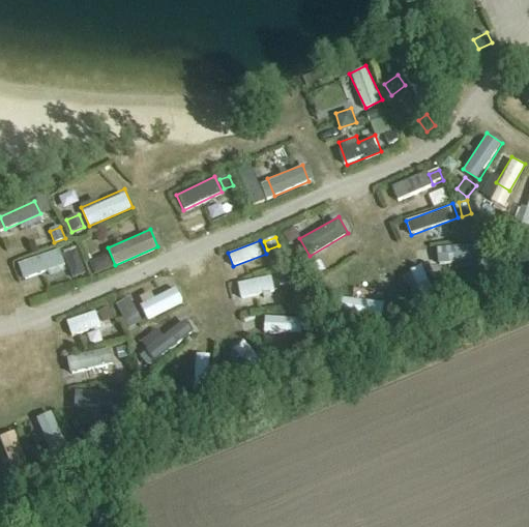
[(471,259),(471,244),(436,245),(437,261),(471,259)]
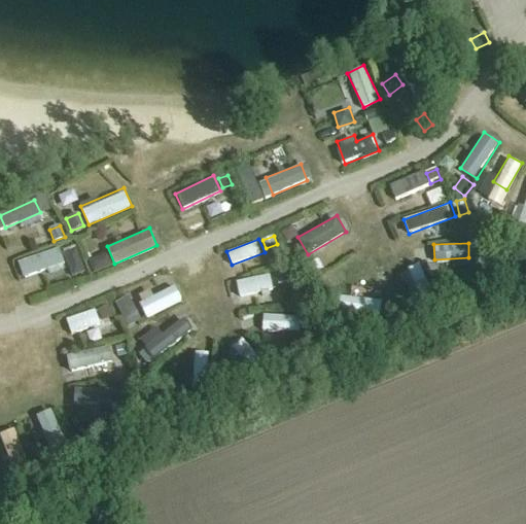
[(299,245),(291,249),(296,257),(304,253),(299,245)]
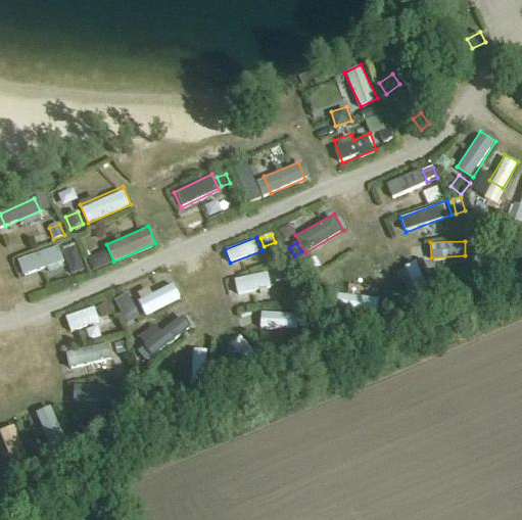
[(24,274),(64,261),(59,244),(17,257),(24,274)]
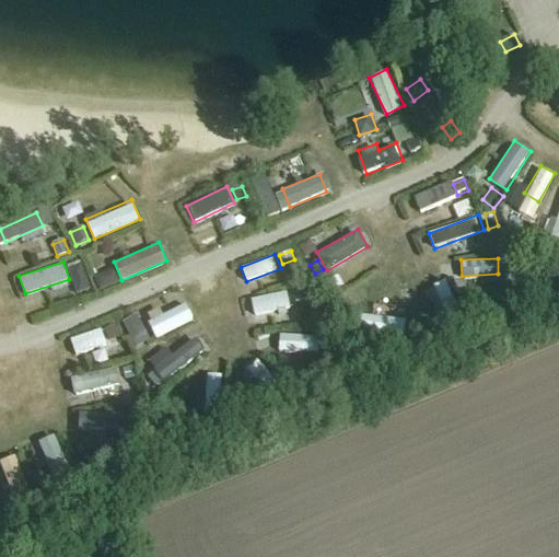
[(81,264),(68,268),(77,293),(90,289),(81,264)]
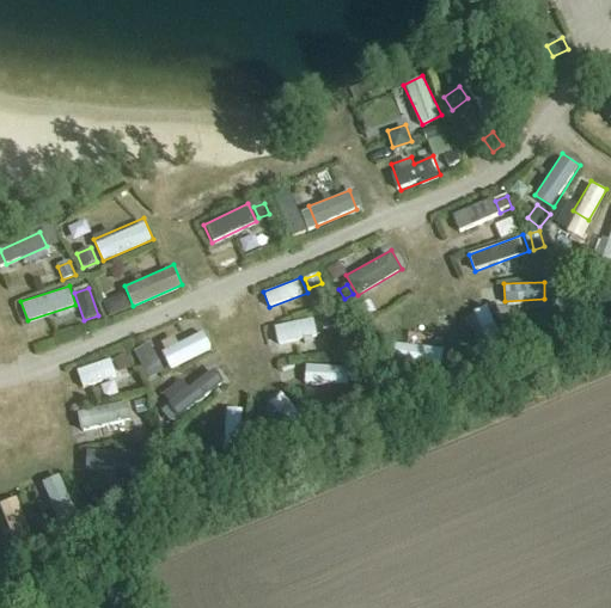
[(117,304),(109,300),(103,302),(110,317),(121,311),(117,304)]
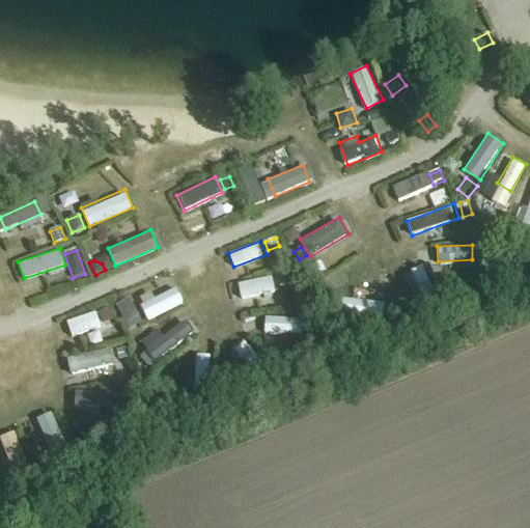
[(425,264),(413,268),(420,293),(433,288),(425,264)]
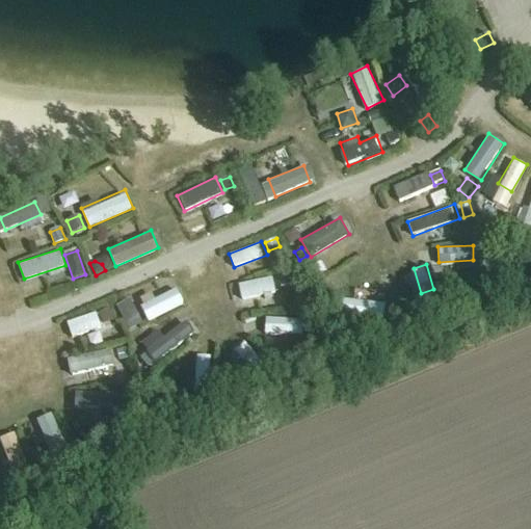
[(291,275),(281,279),(283,287),(293,285),(291,275)]
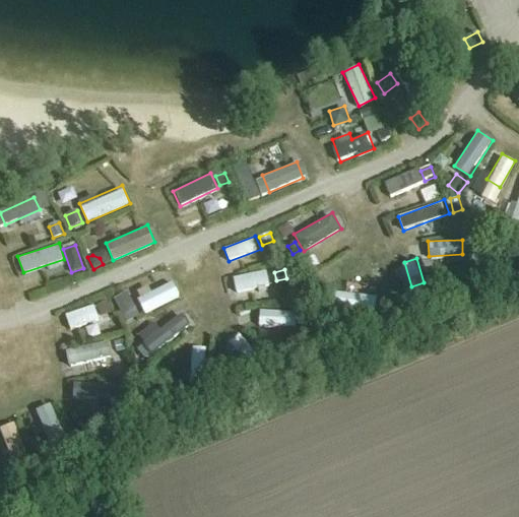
[(272,285),(271,271),(234,274),(235,288),(272,285)]
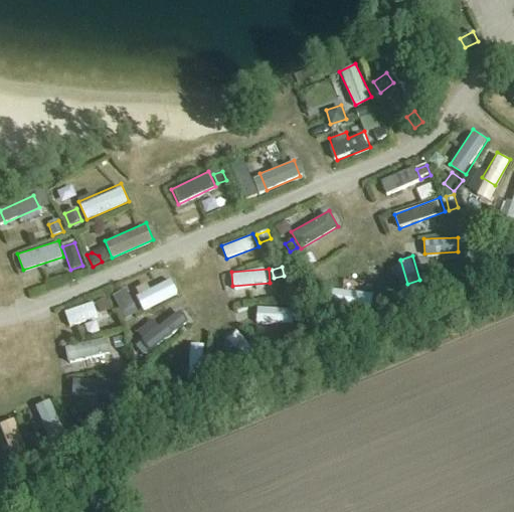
[(150,288),(147,282),(134,287),(144,308),(179,293),(173,278),(150,288)]
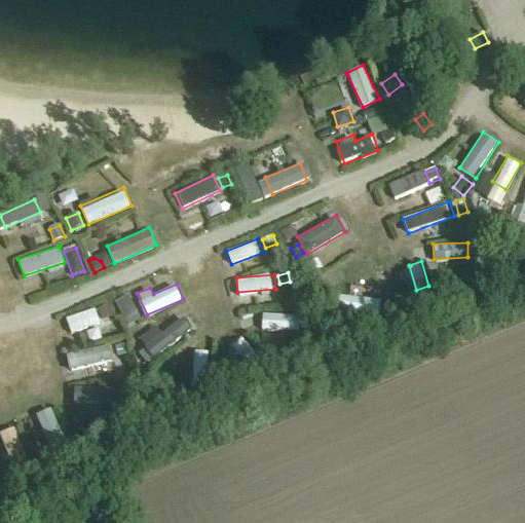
[(338,296),(337,311),(383,312),(383,296),(338,296)]
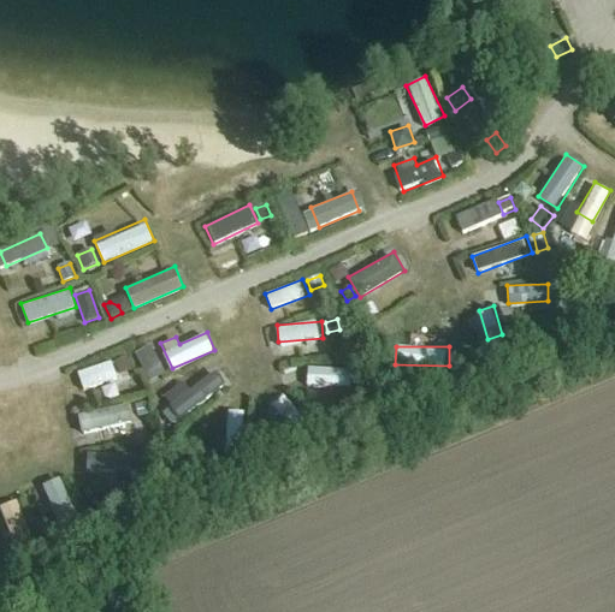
[(126,357),(114,362),(119,374),(131,370),(126,357)]
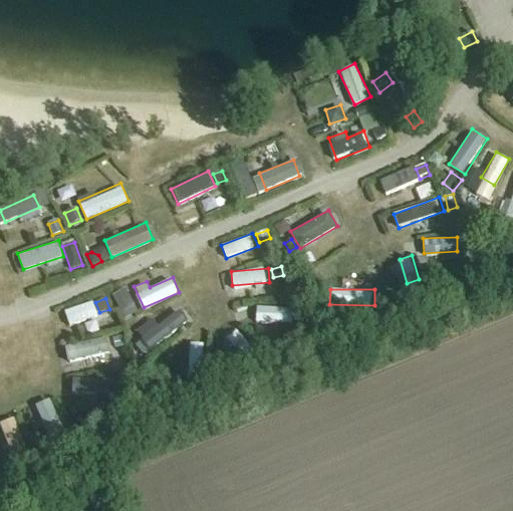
[(139,311),(134,302),(121,309),(126,318),(139,311)]
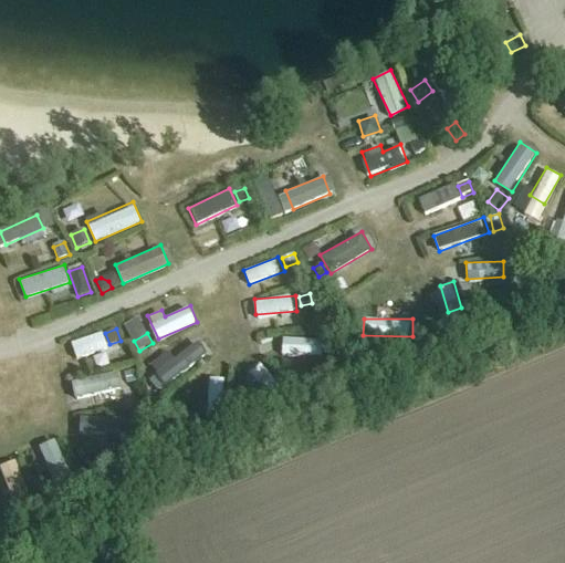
[(283,353),(322,354),(323,337),(283,336),(283,353)]
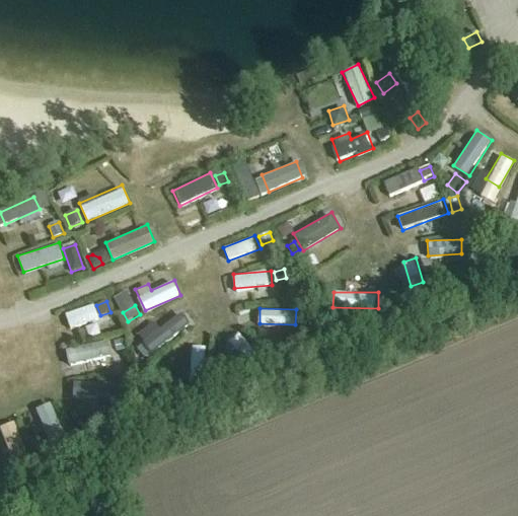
[(160,327),(155,320),(138,332),(151,353),(192,325),(182,312),(160,327)]
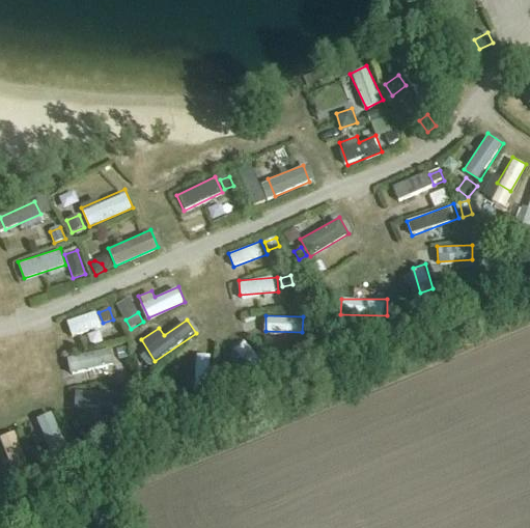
[(245,339),(235,349),(256,371),(266,362),(245,339)]
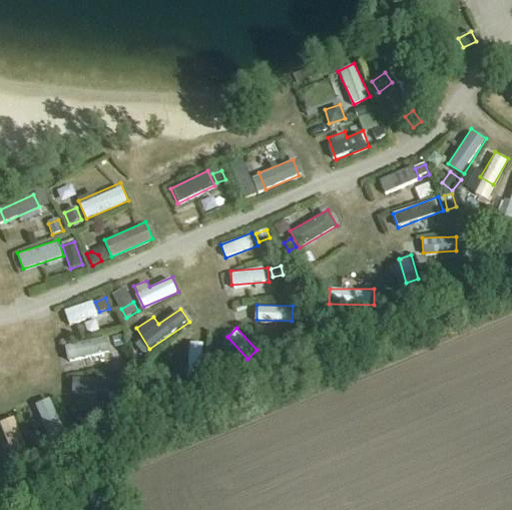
[(295,351),(299,334),(287,332),(283,348),(295,351)]
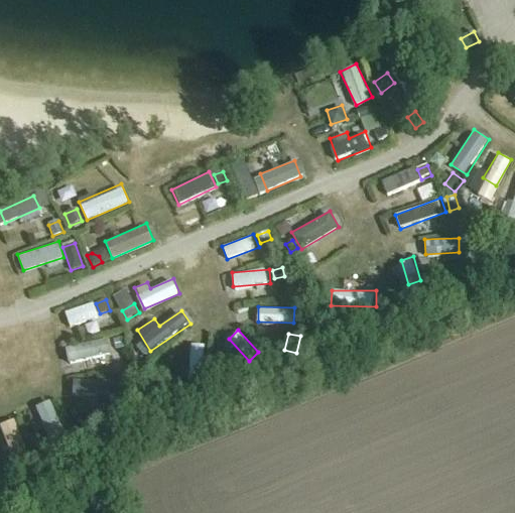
[(108,339),(74,345),(76,357),(110,351),(108,339)]
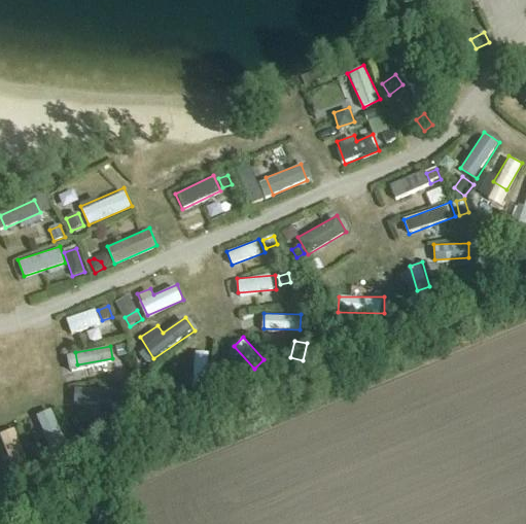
[(212,383),(211,350),(195,351),(197,383),(212,383)]
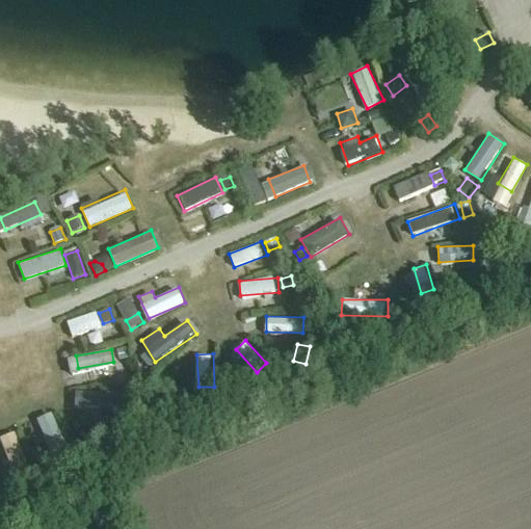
[(168,390),(167,399),(183,401),(184,391),(168,390)]
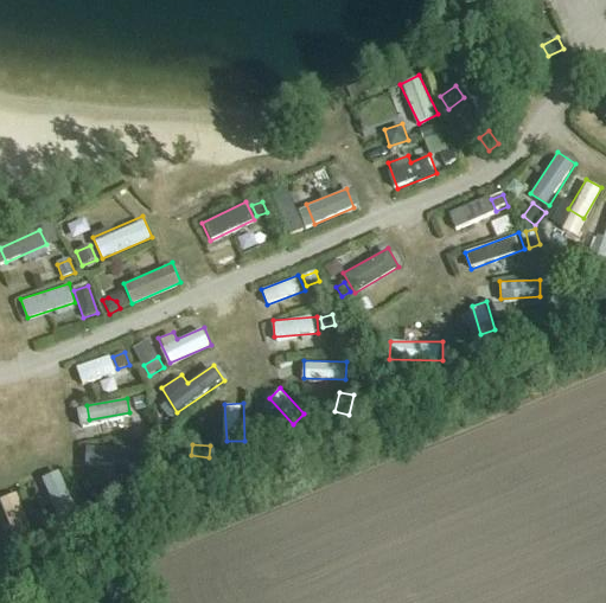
[(139,463),(140,447),(84,446),(84,462),(139,463)]
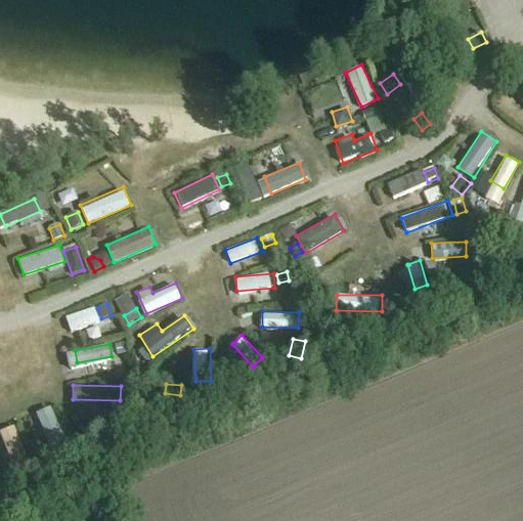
[(115,408),(115,421),(126,422),(126,408),(115,408)]
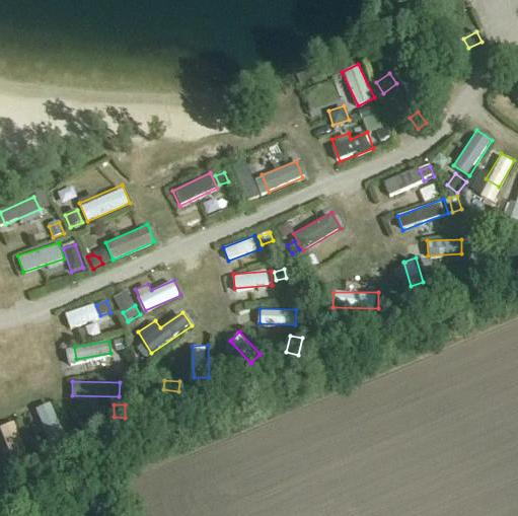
[(49,406),(39,412),(58,443),(69,436),(49,406)]
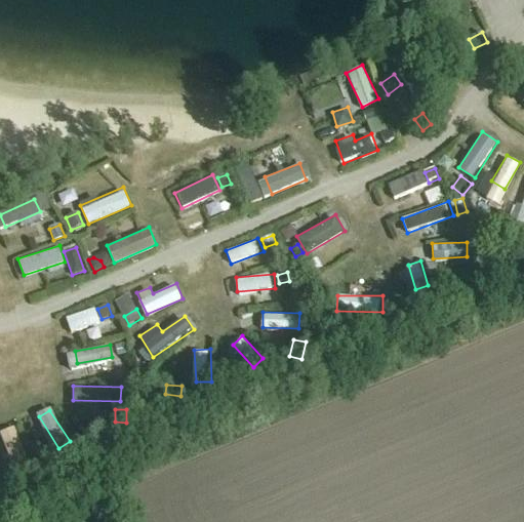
[(16,424),(0,429),(15,475),(32,469),(16,424)]
